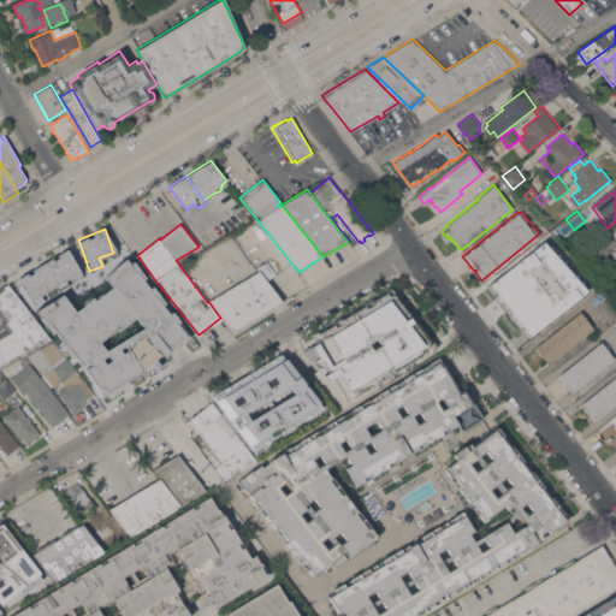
[(615,242),(596,256),(590,249),(610,234),(615,242)]
